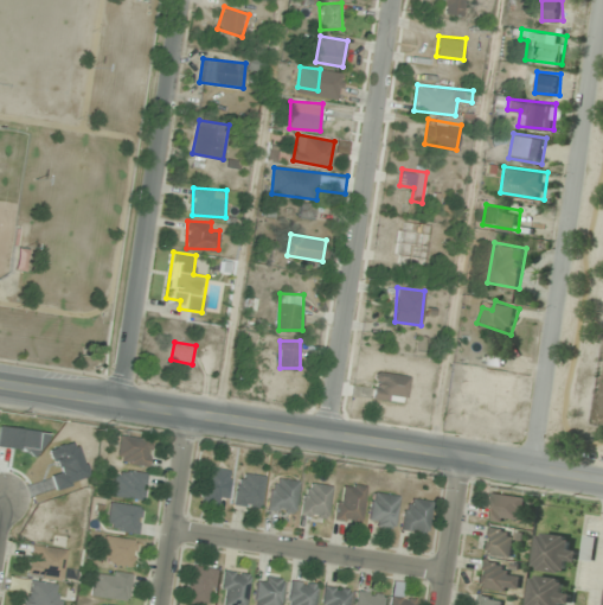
[(374,399),(408,401),(410,374),(376,371),(374,399)]
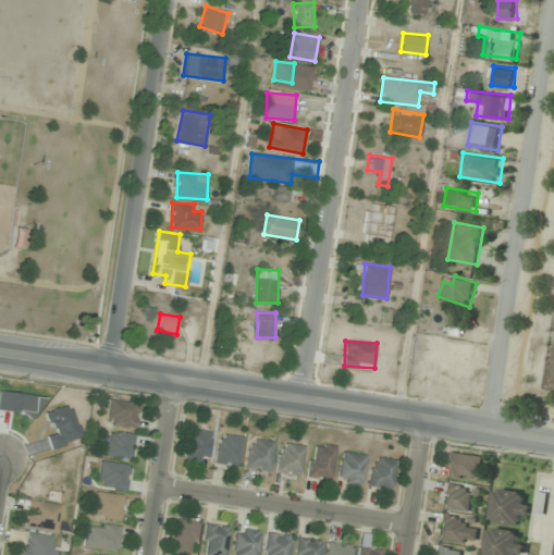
[(140,403),(112,398),(108,422),(137,427),(140,403)]
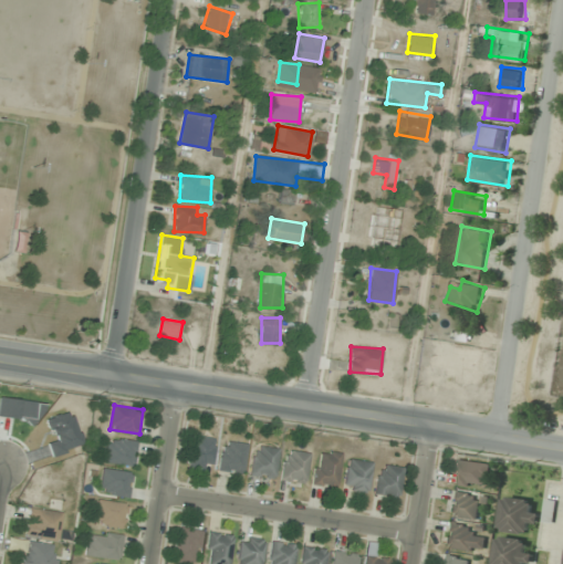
[(217,437),(193,434),(189,467),(214,470),(217,437)]
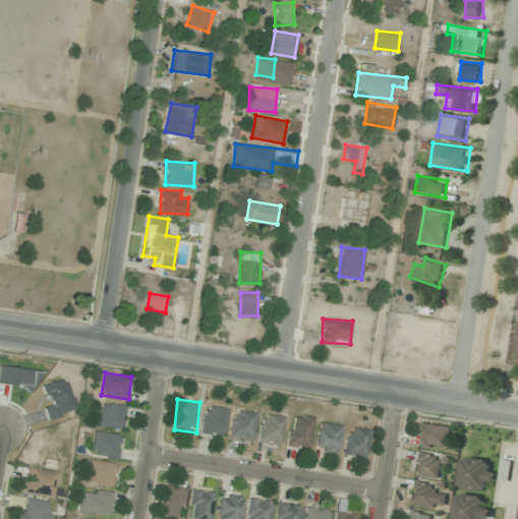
[(123,428),(127,405),(101,401),(97,423),(123,428)]
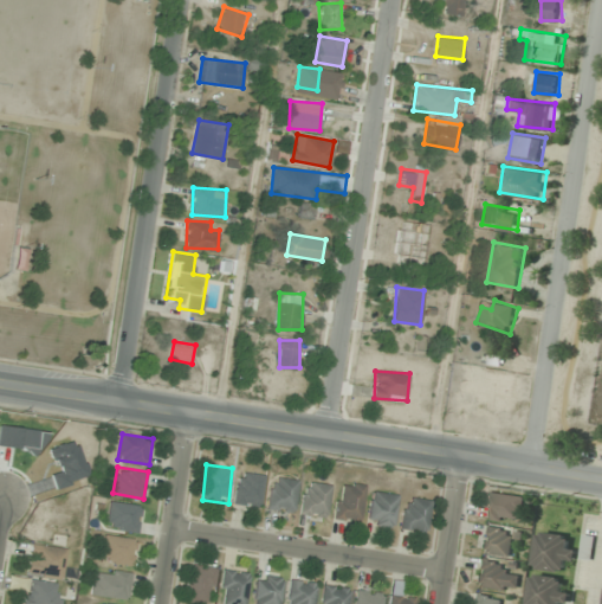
[(238,505),(264,505),(264,473),(238,471),(238,505)]
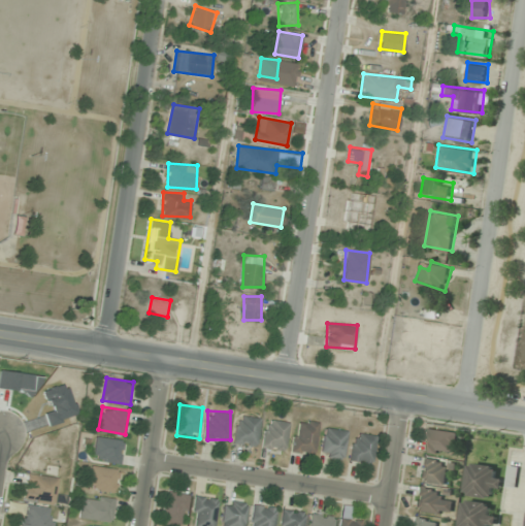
[(260,417),(237,415),(235,444),(259,445),(260,417)]
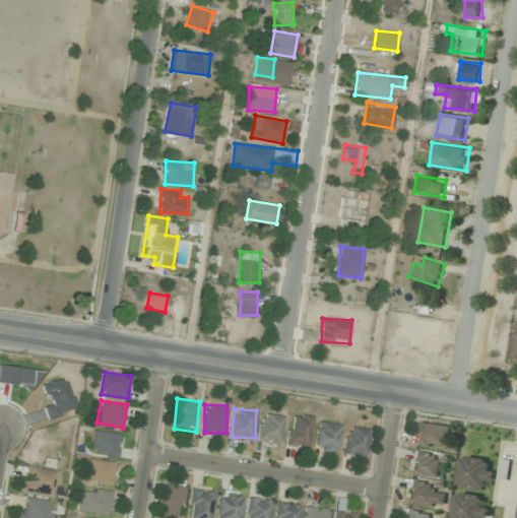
[(259,440),(281,443),(285,415),(263,412),(259,440)]
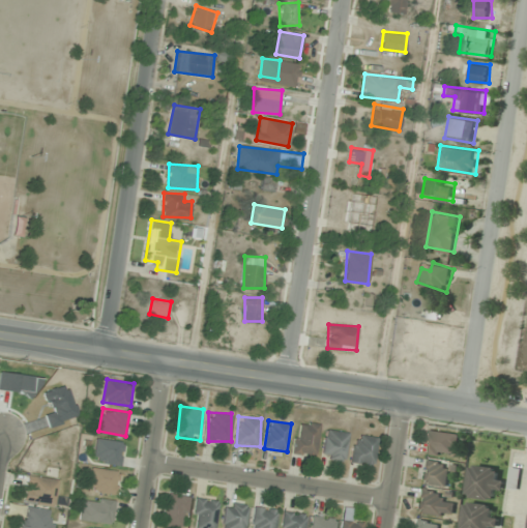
[(294,452),(316,456),(321,423),(299,420),(294,452)]
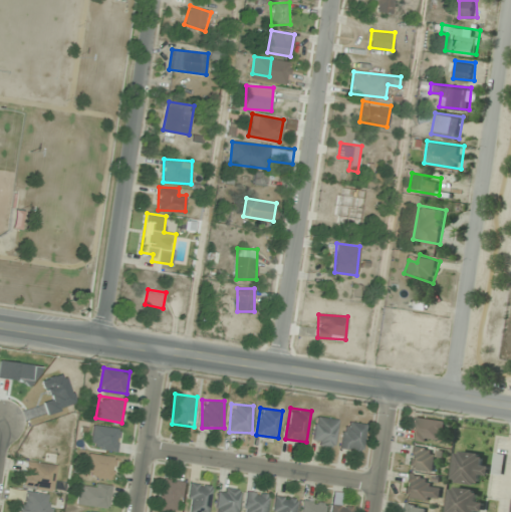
[(314,444),(336,445),(337,418),(315,416),(314,444)]
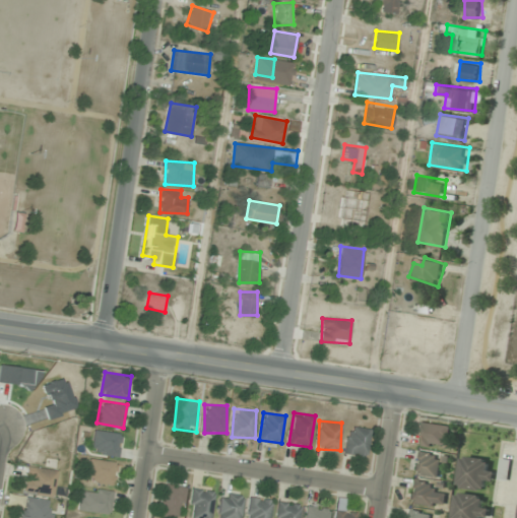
[(418,444),(451,446),(452,423),(419,422),(418,444)]
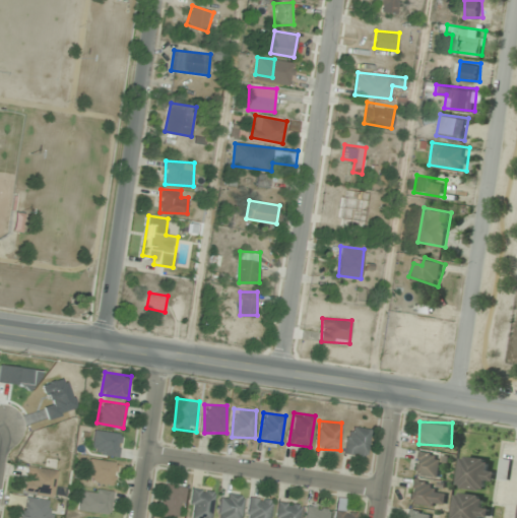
[(344,452),(367,456),(372,429),(349,425),(344,452)]
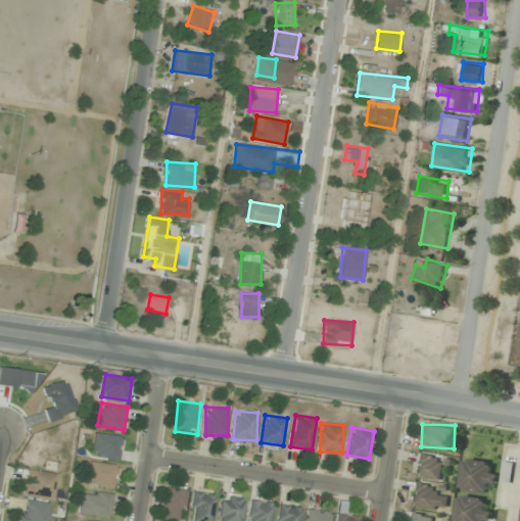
[(121,458),(123,434),(95,432),(93,455),(121,458)]
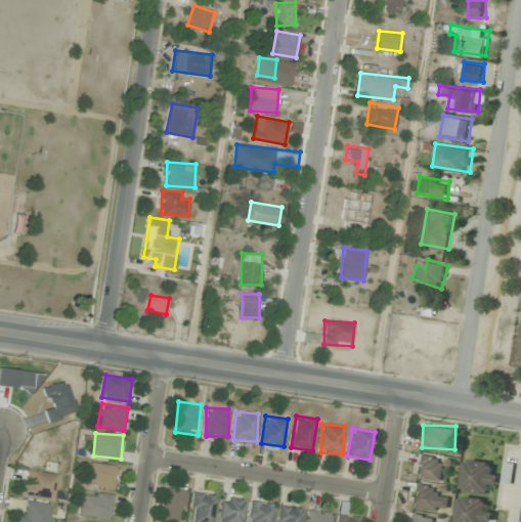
[(454,467),(456,458),(421,452),(417,475),(446,479),(448,466),(454,467)]
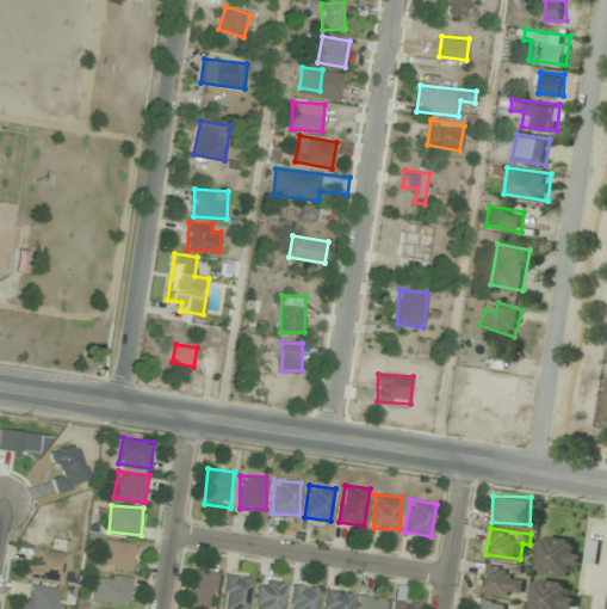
[(582,564),(584,551),(576,549),(577,537),(546,534),(542,571),(573,574),(575,563),(582,564)]
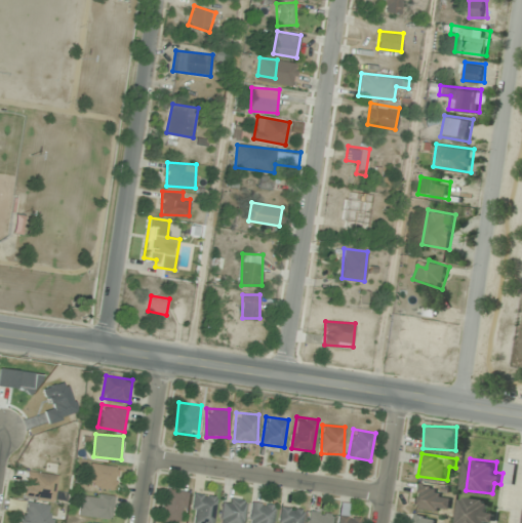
[(115,490),(120,467),(92,461),(88,485),(115,490)]
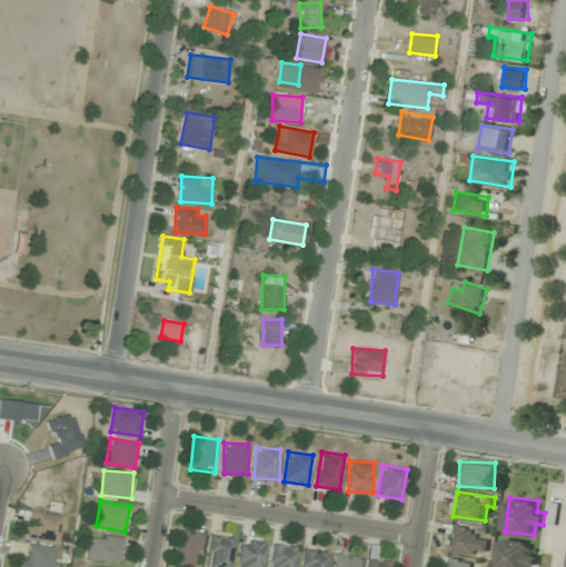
[(563,501),(552,500),(548,523),(559,524),(563,501)]
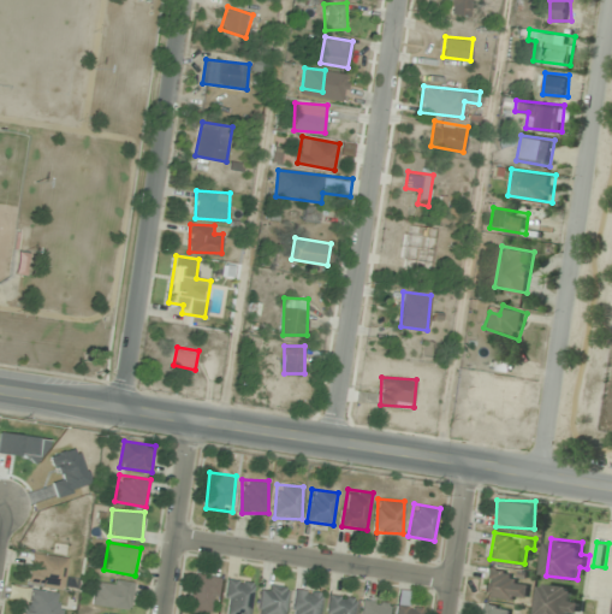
[(69,555),(31,553),(30,583),(67,585),(69,555)]
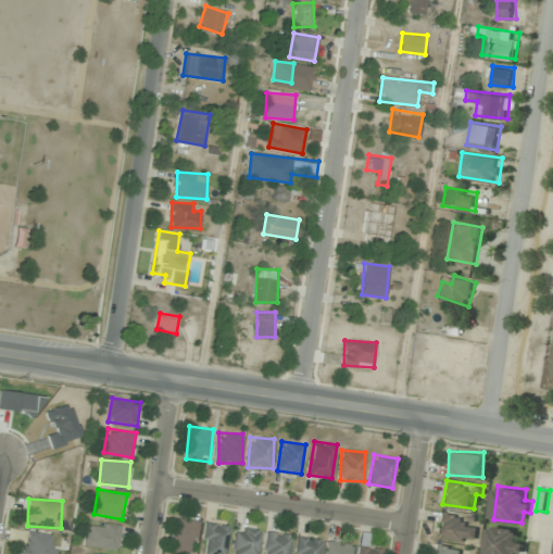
[(480,526),(469,524),(470,516),(442,511),(438,533),(478,541),(480,526)]
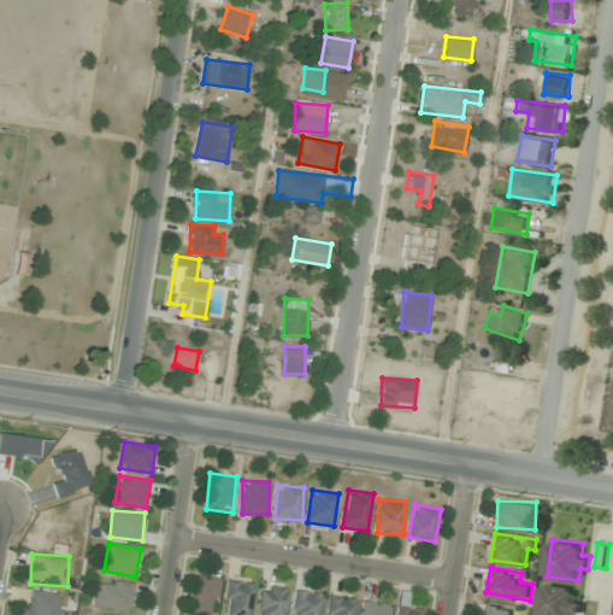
[(218,575),(193,575),(193,613),(218,613),(218,575)]
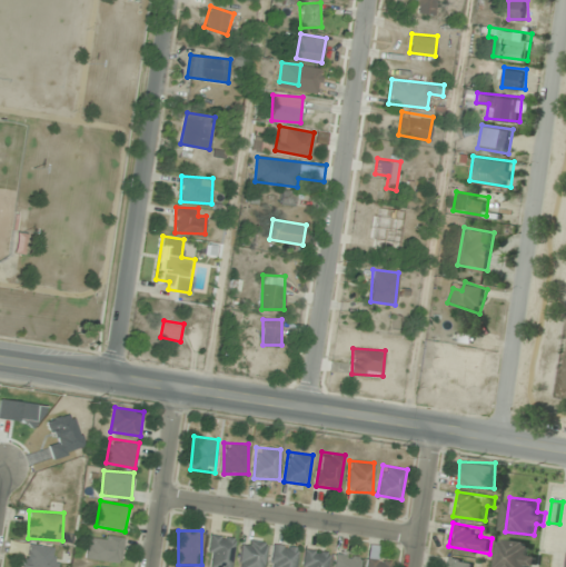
[(517,530),(498,544),(506,554),(498,560),(503,566),(532,566),(540,560),(517,530)]
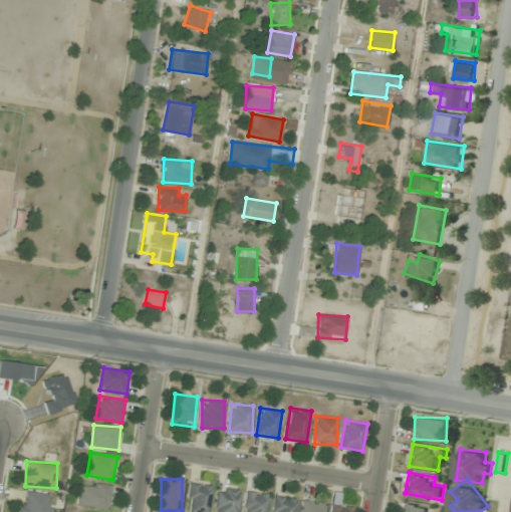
[(209,511),(213,484),(191,482),(187,511),(209,511)]
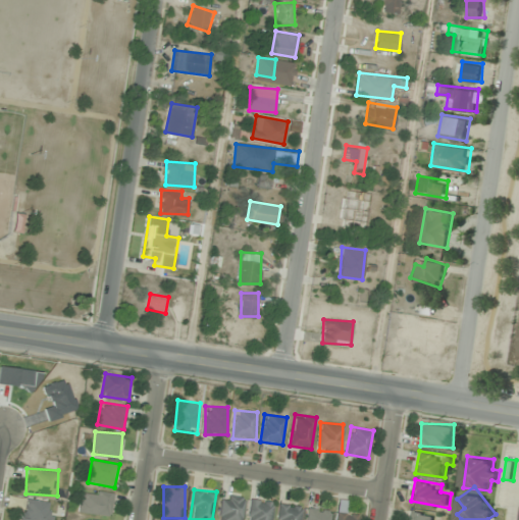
[(82,513),(112,513),(112,490),(82,490),(82,513)]
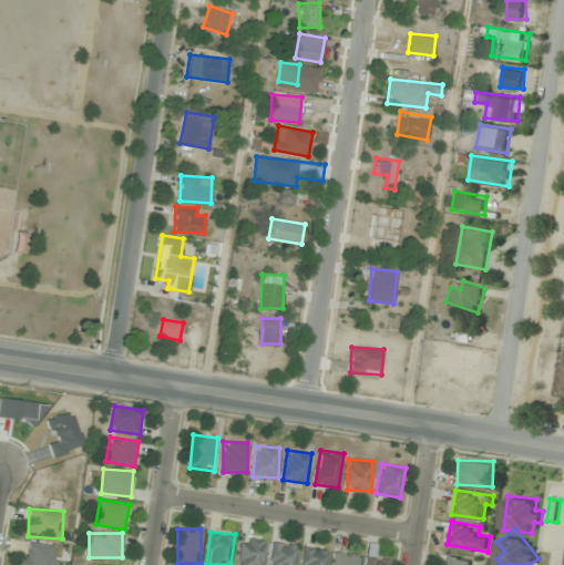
[(238,564),(263,564),(265,538),(242,536),(238,564)]
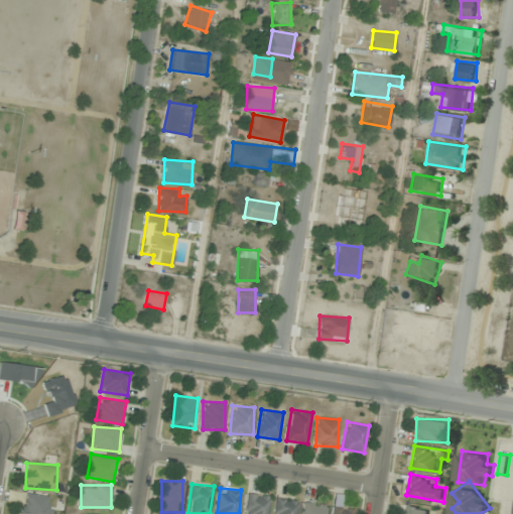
[(53,513),(51,492),(21,496),(22,513),(53,513)]
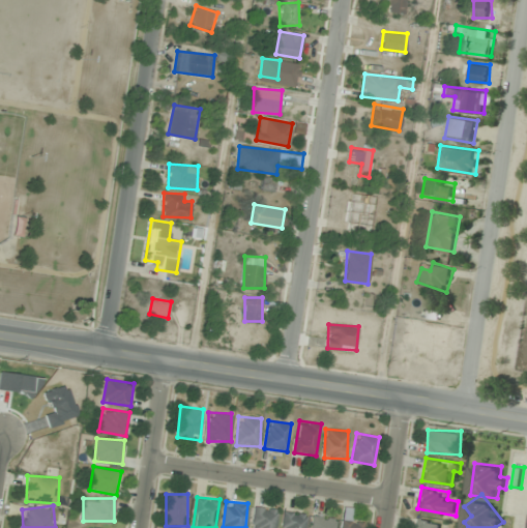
[(252,527),(274,527),(277,508),(256,505),(252,527)]
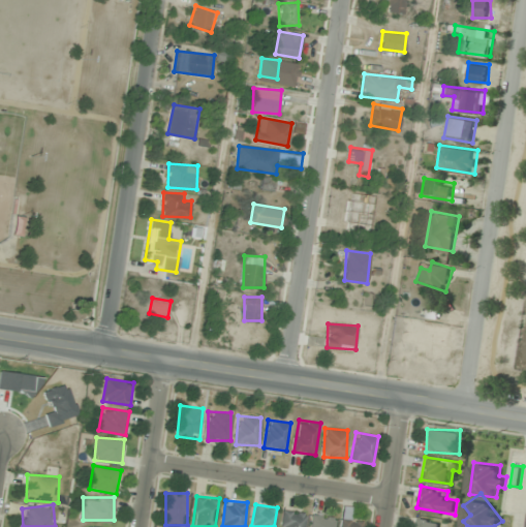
[(282,526),(304,526),(305,510),(283,509),(282,526)]
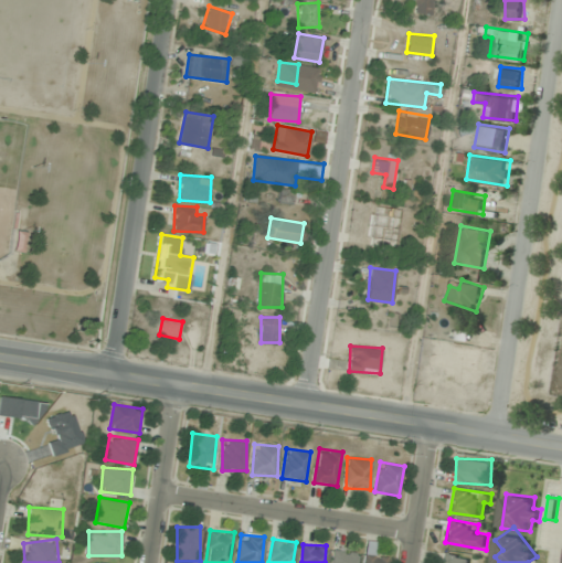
[(357,562),(359,552),(335,549),(331,562),(357,562)]
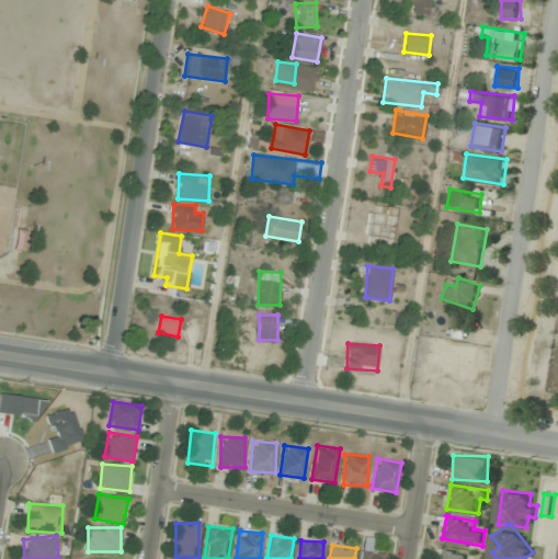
[(386,558),(388,554),(365,548),(362,558),(386,558)]
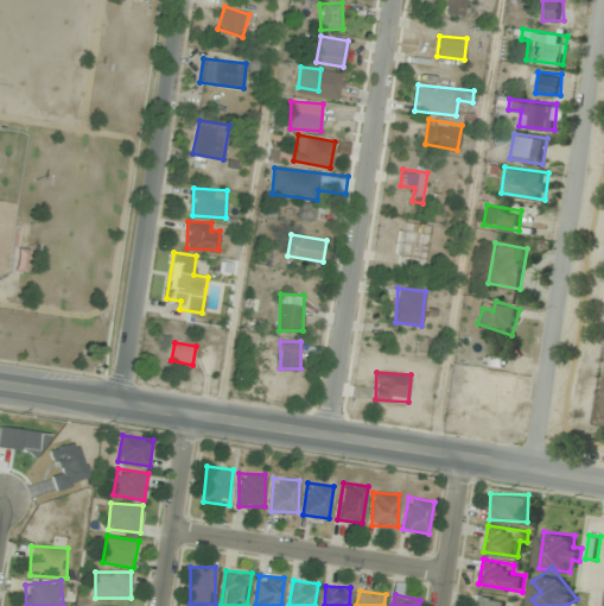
[(507,605),(508,597),(476,594),(475,605),(507,605)]
